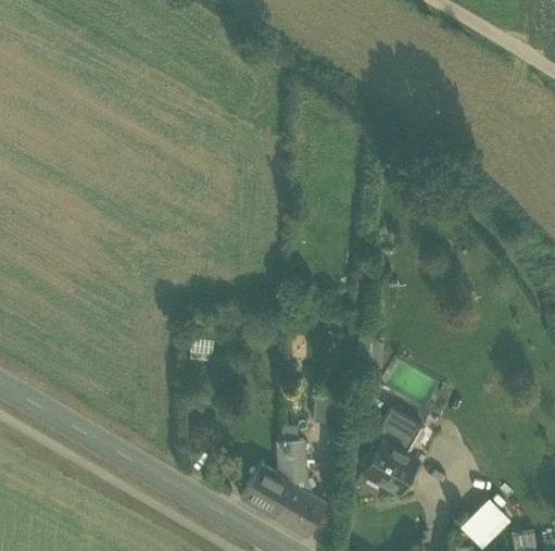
[(313,399),(312,425),(341,426),(342,401),(313,399)]
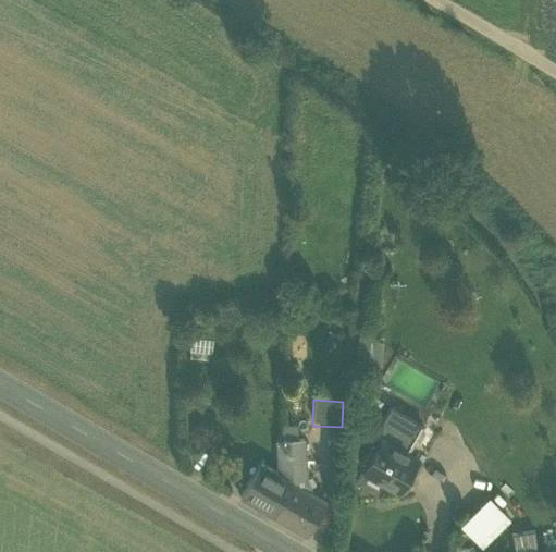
[(372,439),(379,443),(379,442),(406,457),(421,429),(388,411),(372,439)]
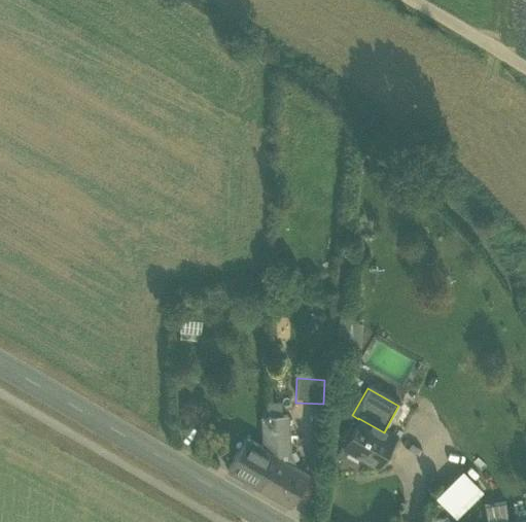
[(274,420),(280,420),(280,407),(265,408),(266,421),(274,420)]
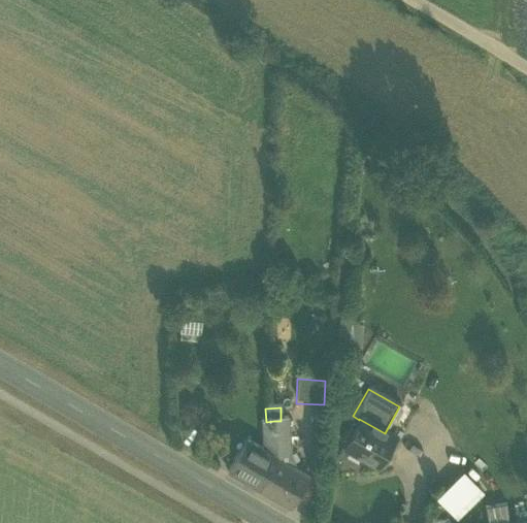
[(395,439),(385,433),(359,419),(359,420),(341,450),(377,469),(395,439)]
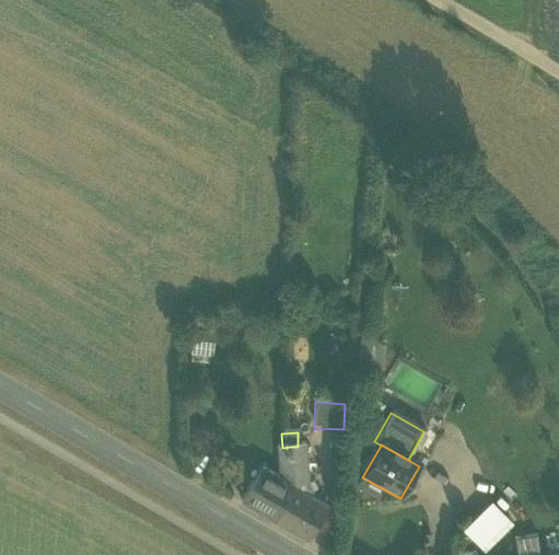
[(298,447),(291,447),(293,490),(310,499),(312,496),(306,487),(304,446),(298,447)]
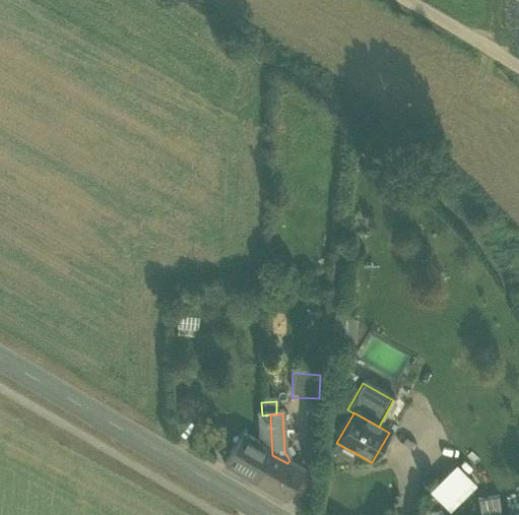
[(259,447),(272,455),(270,414),(262,415),(257,415),(259,447)]
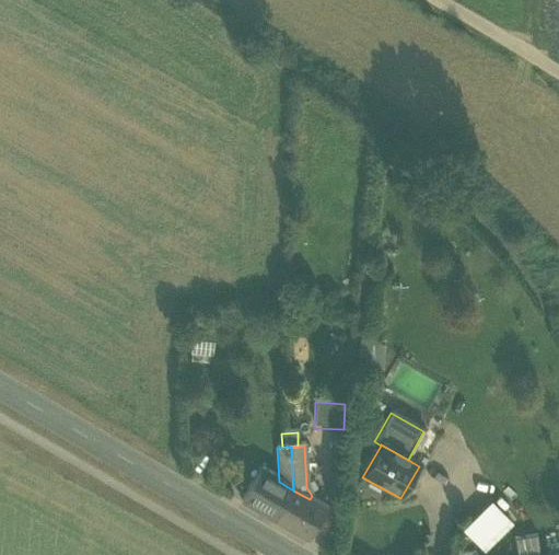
[(240,504),(274,523),(293,490),(279,482),(259,471),(240,504)]
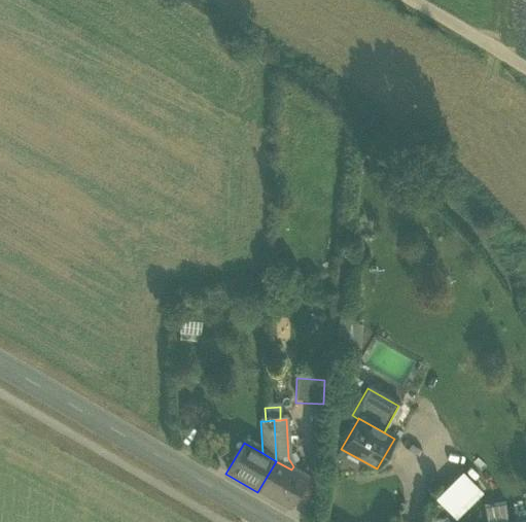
[(291,470),(276,461),(257,492),(289,511),(308,479),(291,470)]
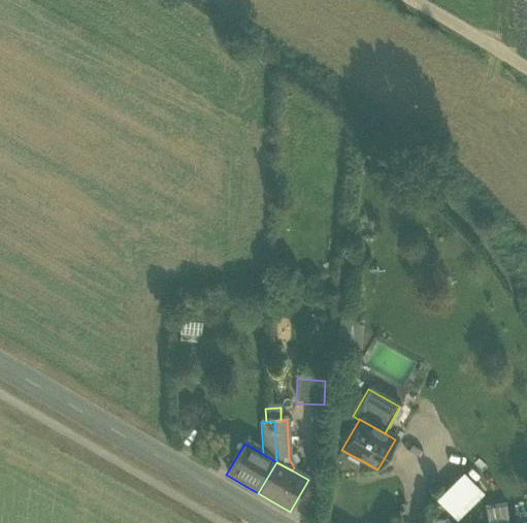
[(458,521),(485,494),(464,474),(437,500),(458,521)]
